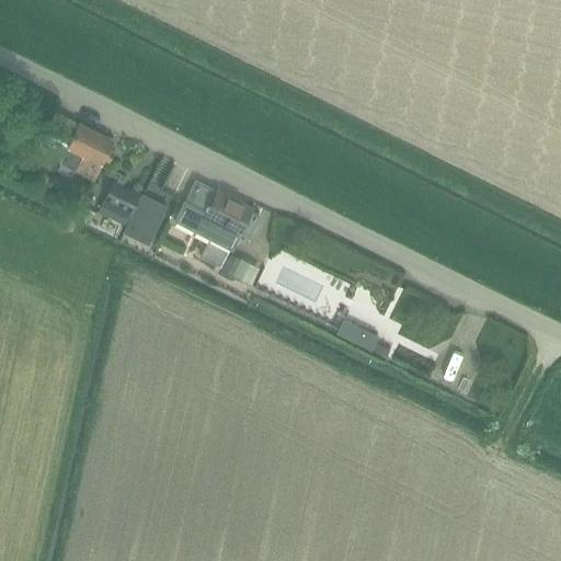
[(94,183),(102,167),(106,158),(111,159),(115,150),(112,148),(115,141),(80,124),(69,145),(46,134),(36,152),(60,163),(57,171),(70,176),(72,172),(94,183)]
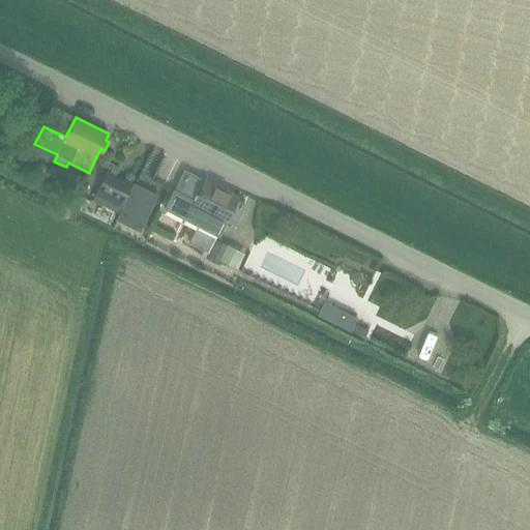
[(92,200),(119,214),(134,184),(108,172),(92,200)]
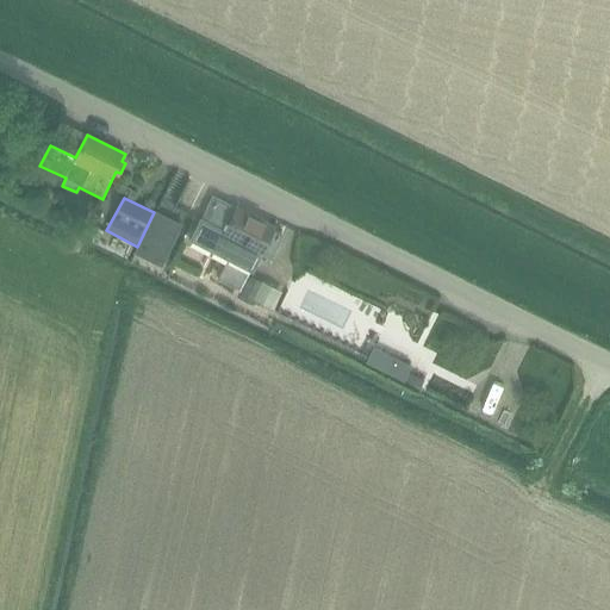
[(201,218),(191,240),(250,269),(251,271),(260,253),(269,257),(271,255),(279,238),(273,235),(277,226),(236,206),(224,229),(201,218)]
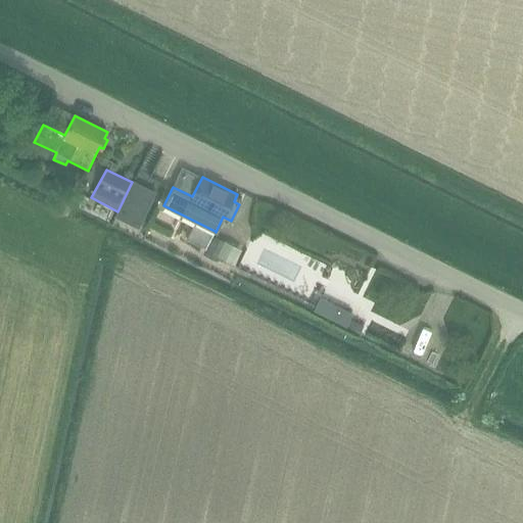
[(116,215),(115,217),(139,228),(156,193),(133,181),(132,183),(116,215)]
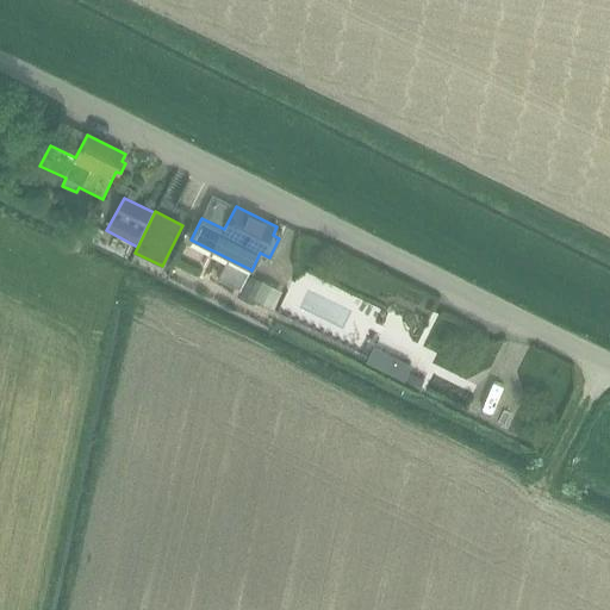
[(248,274),(238,296),(251,303),(253,299),(274,310),(282,291),(266,282),(262,281),(248,274)]
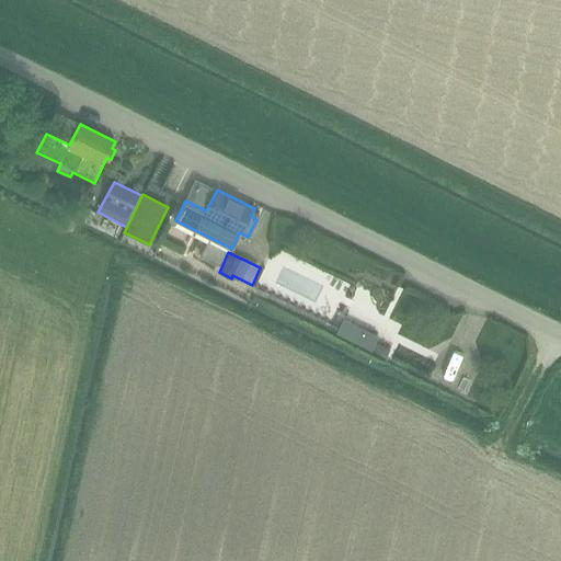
[(342,321),(336,332),(371,350),(376,342),(378,335),(343,319),(342,321)]
